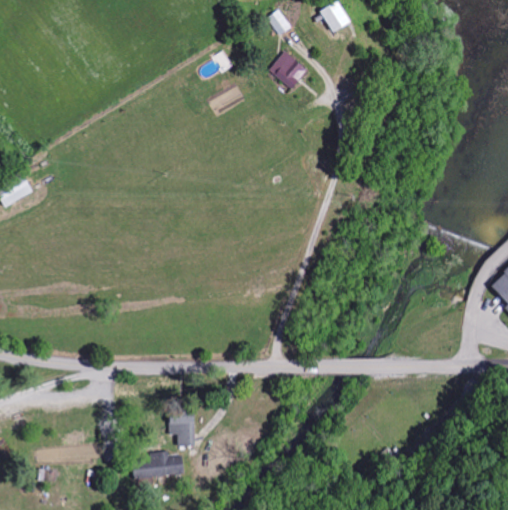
[(320,8),(330,31),(348,23),(338,0),(320,8)]
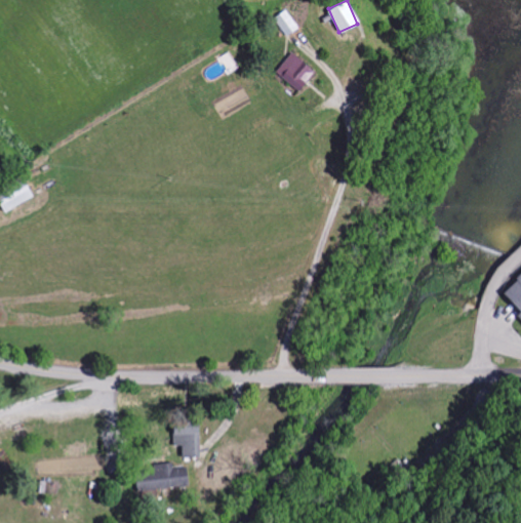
[(276,16),(288,35),(301,27),(288,8),(276,16)]
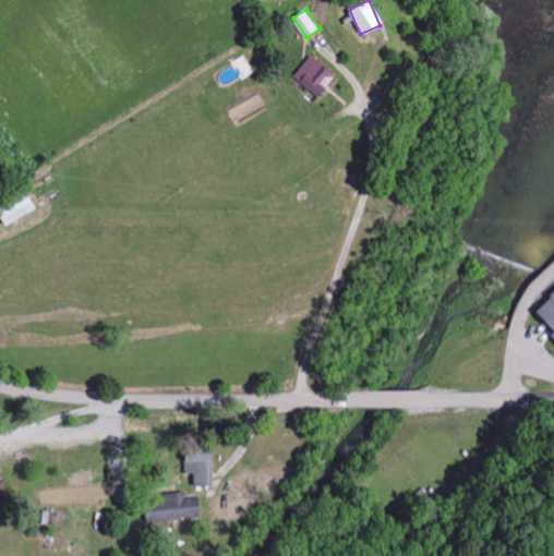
[(336,73),(310,56),(294,77),(322,95),(336,73)]
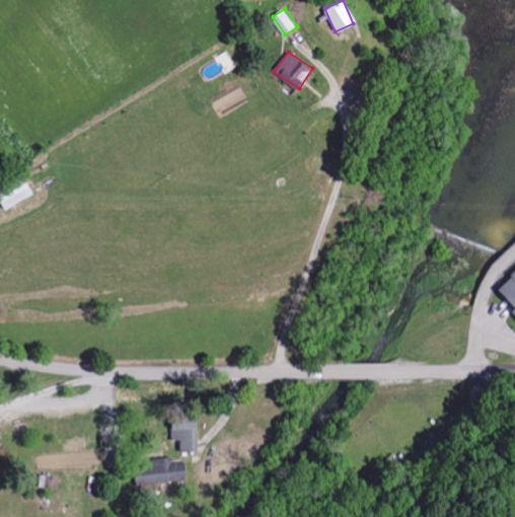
[(0,198),(6,209),(33,194),(21,173),(0,186),(0,198)]
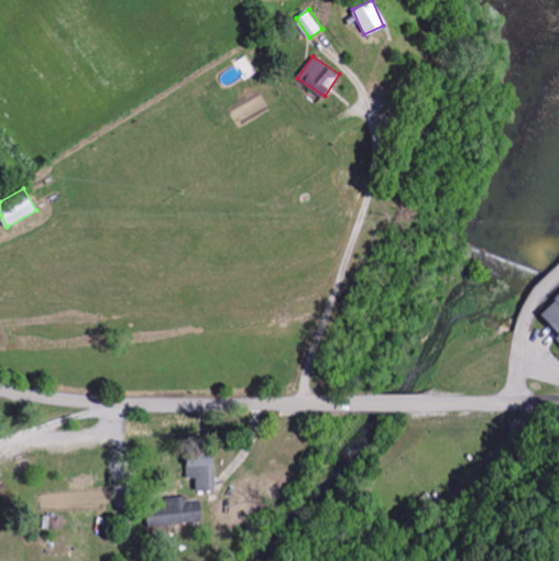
[(558,294),(538,314),(558,333),(558,336),(555,339),(558,342),(558,294)]
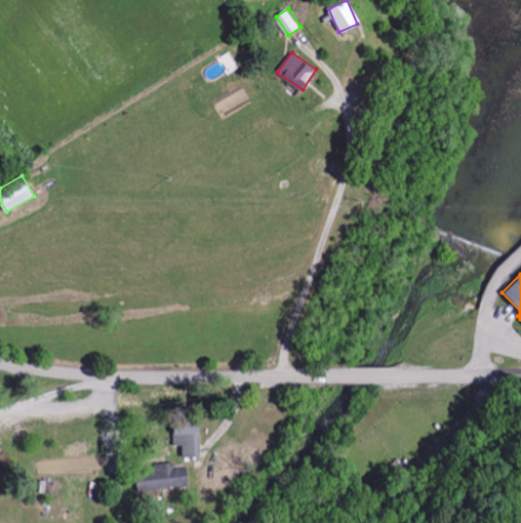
[(183,456),(200,456),(200,424),(174,424),(174,445),(183,445),(183,456)]
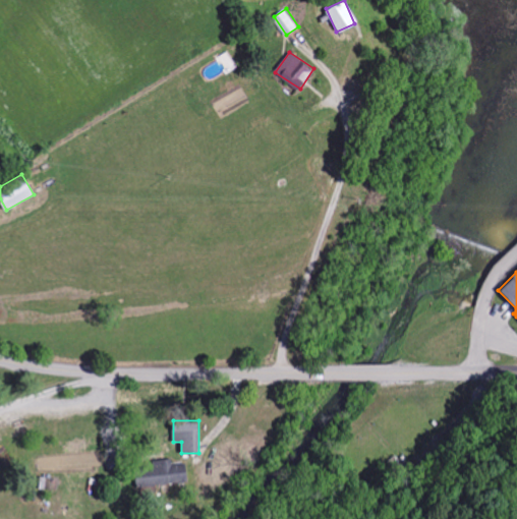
[(154,467),(135,468),(137,485),(189,481),(187,462),(173,464),(173,458),(154,460),(154,467)]
